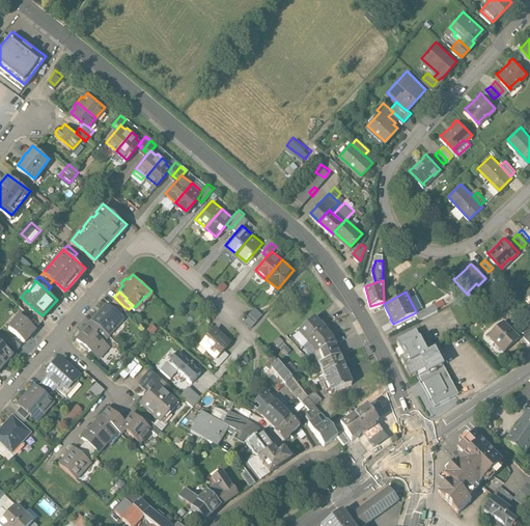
[(123,306),(114,297),(110,303),(119,311),(123,306)]
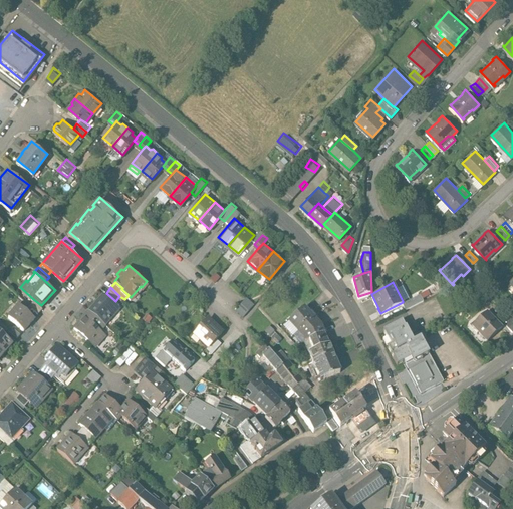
[(106,293),(104,291),(90,308),(91,308),(103,320),(108,314),(109,316),(119,305),(115,301),(106,293)]
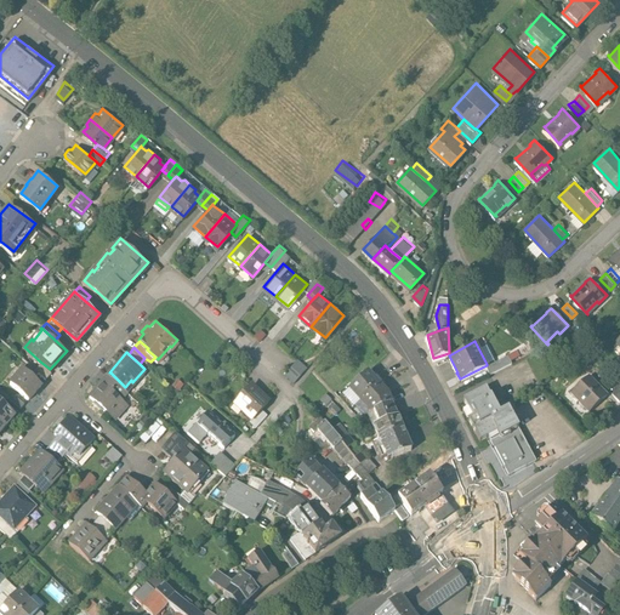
[(508,353),(487,364),(487,365),(490,373),(512,360),(508,353)]
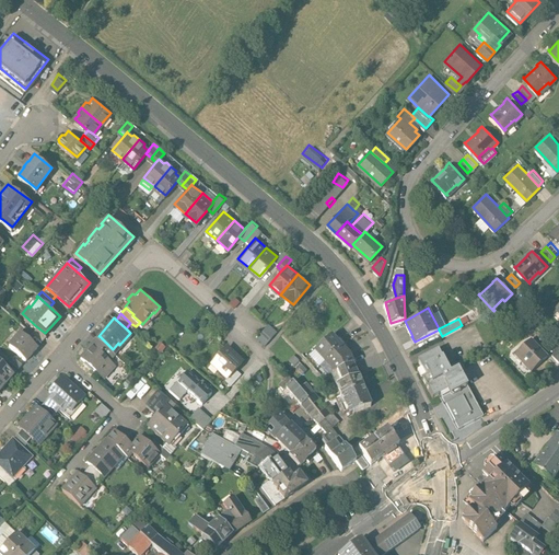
[(267,342),(278,327),(268,320),(257,334),(267,342)]
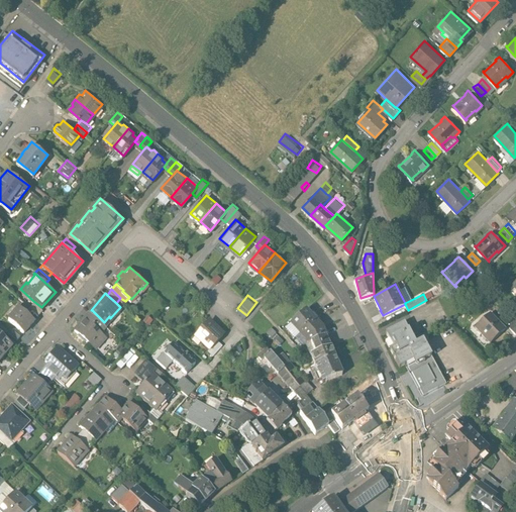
[(29,305),(23,300),(19,304),(28,312),(32,308),(29,305)]
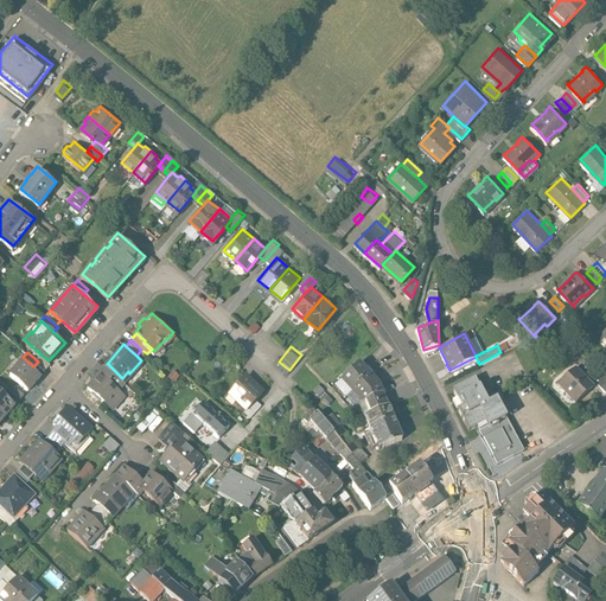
[(49,360),(39,353),(34,358),(38,362),(45,368),(51,362),(49,360)]
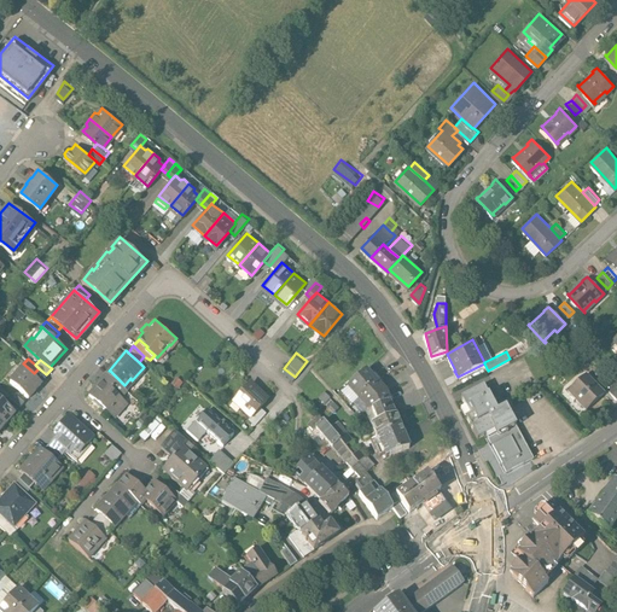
[(34,373),(23,363),(11,378),(29,395),(41,380),(34,373)]
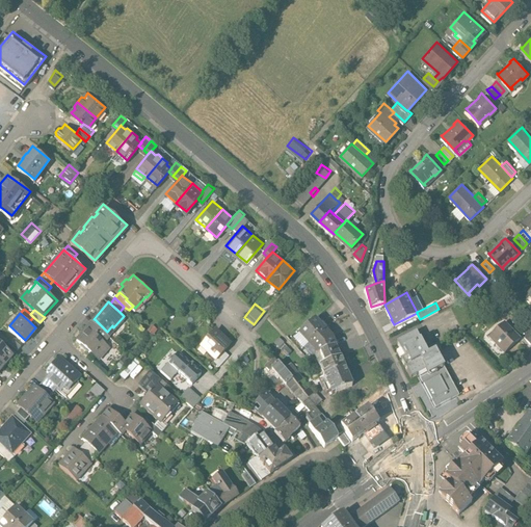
[(315,315),(299,330),(309,340),(324,326),(315,315)]
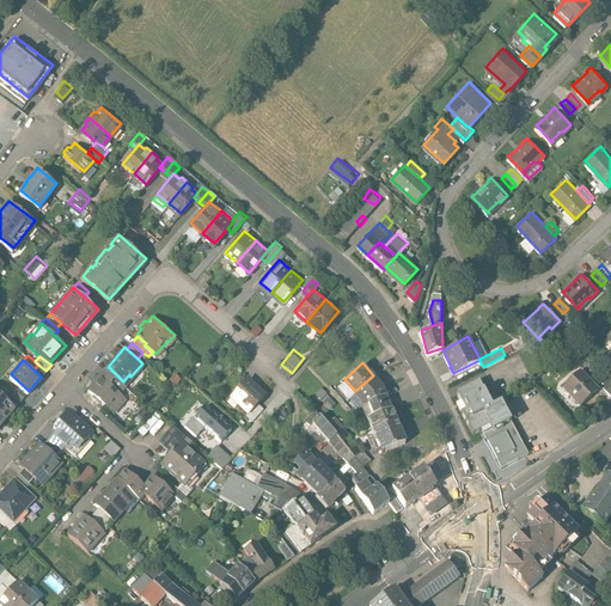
[(123,381),(109,367),(97,380),(96,379),(89,387),(109,405),(112,402),(117,405),(126,396),(120,390),(126,383),(123,381)]
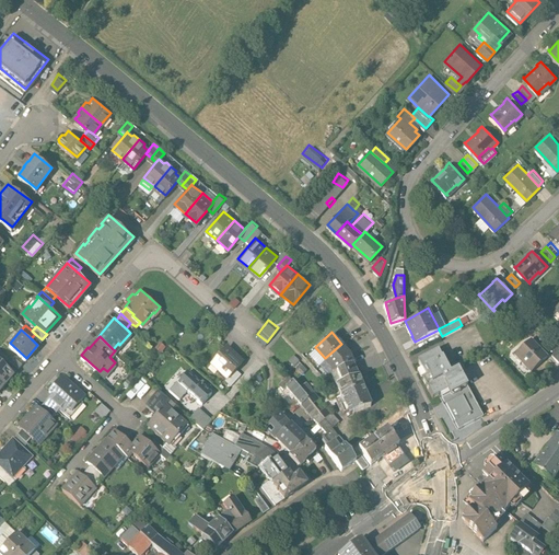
[(531,336),(515,351),(522,359),(524,357),(533,367),(547,354),(535,342),(535,340),(531,336)]
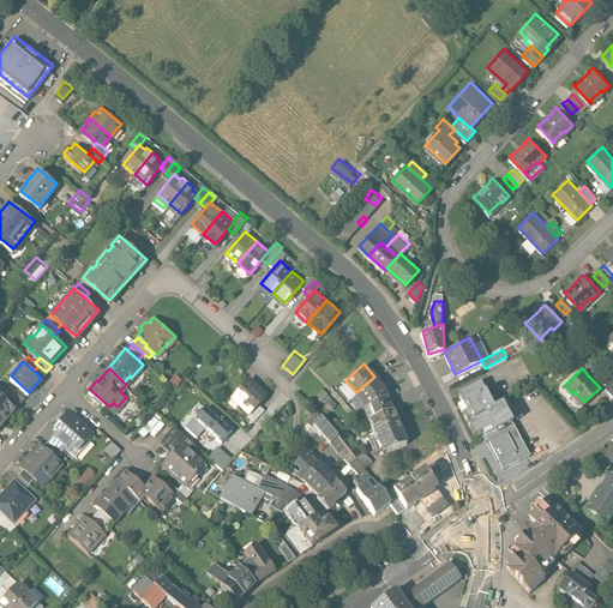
[(374,377),(356,392),(364,401),(366,405),(371,403),(370,403),(388,395),(384,386),(376,377),(374,377)]
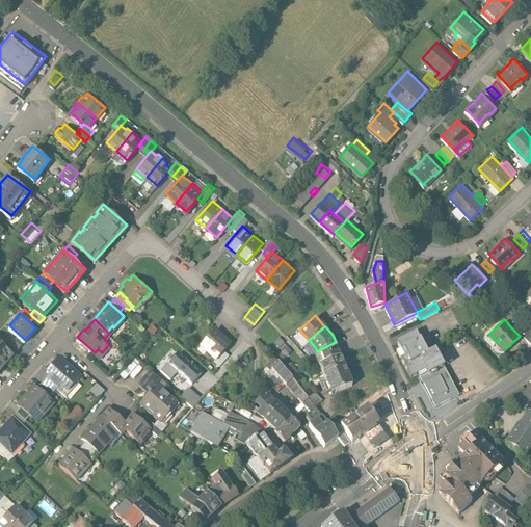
[(231,341),(215,327),(209,335),(208,334),(206,334),(204,337),(204,340),(202,342),(217,356),(224,348),(231,341)]
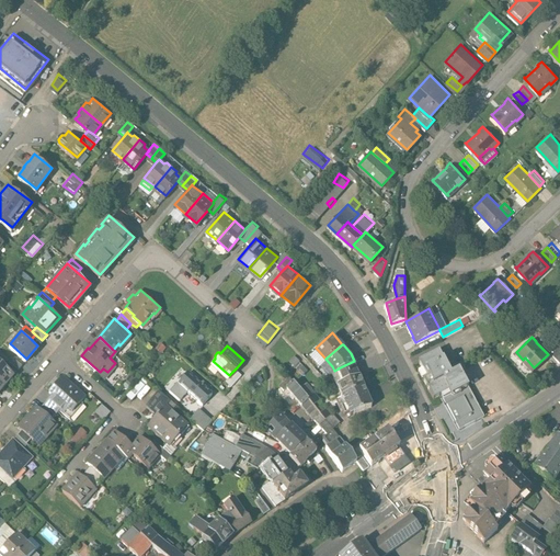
[(452,371),(440,348),(420,358),(426,374),(423,376),(435,396),(442,392),(467,381),(459,366),(452,371)]
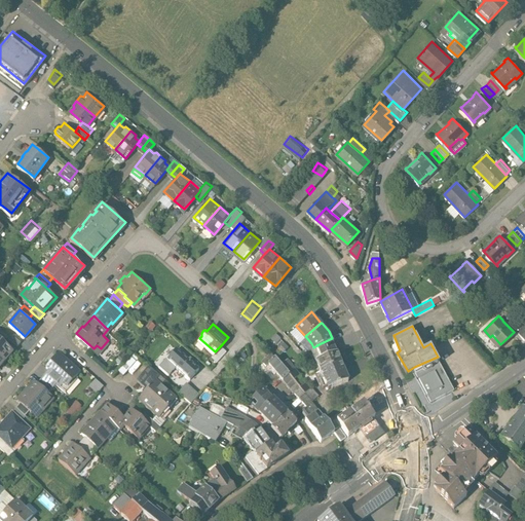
[(22,339),(12,331),(8,336),(17,344),(22,339)]
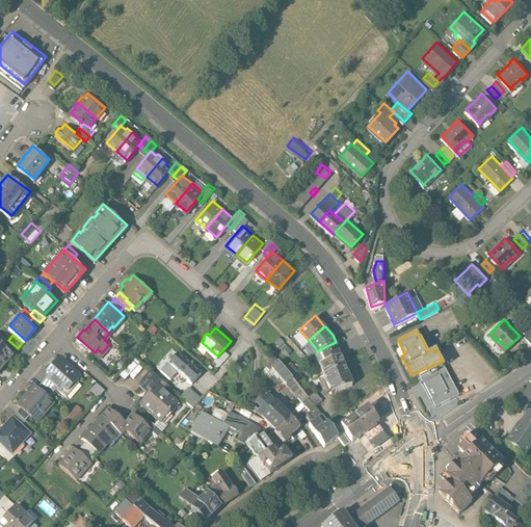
[(258,337),(250,343),(256,349),(263,342),(258,337)]
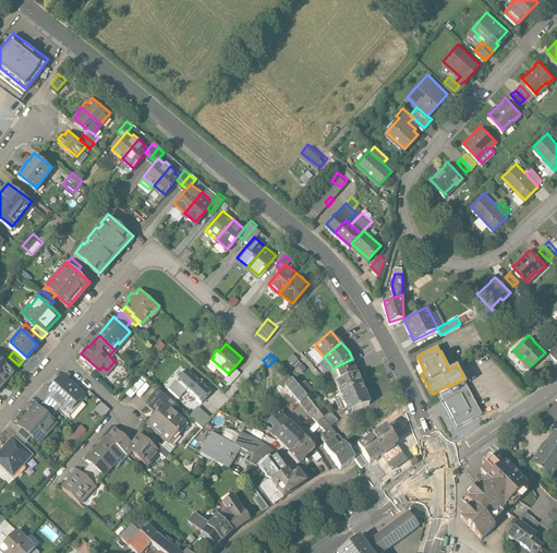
[(0,358),(0,375),(5,381),(14,370),(0,358)]
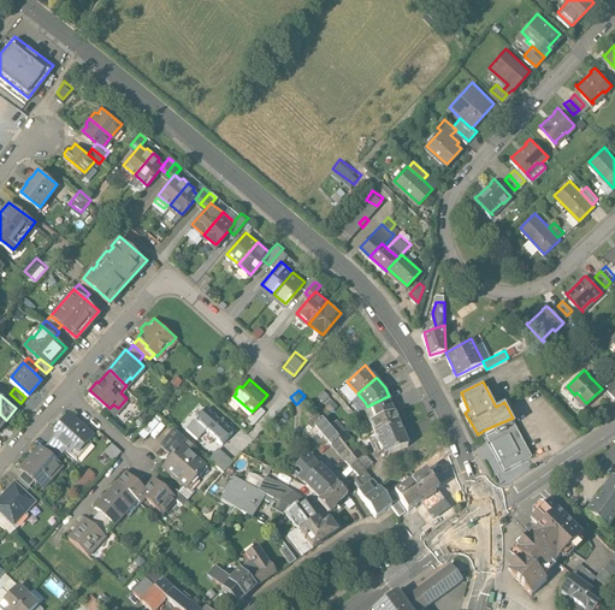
[(389,396),(371,404),(372,404),(377,418),(395,410),(389,396)]
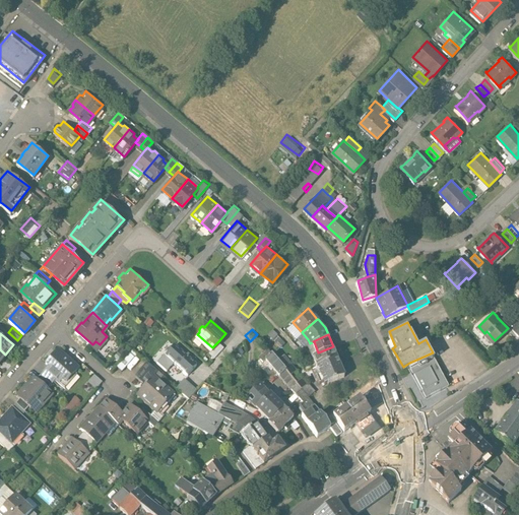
[(212,347),(209,350),(214,355),(224,344),(219,340),(212,347)]
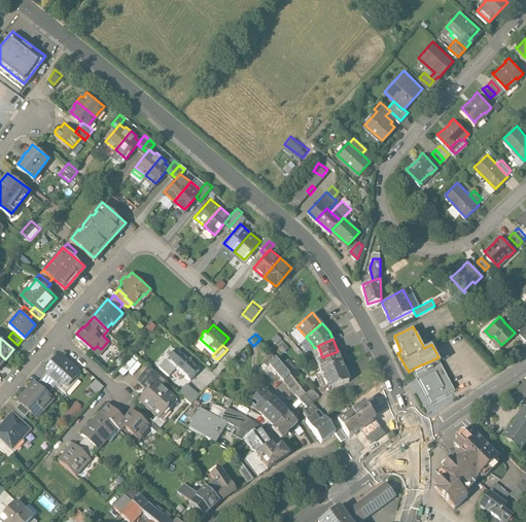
[(200,366),(177,346),(168,356),(177,364),(190,377),(200,366)]
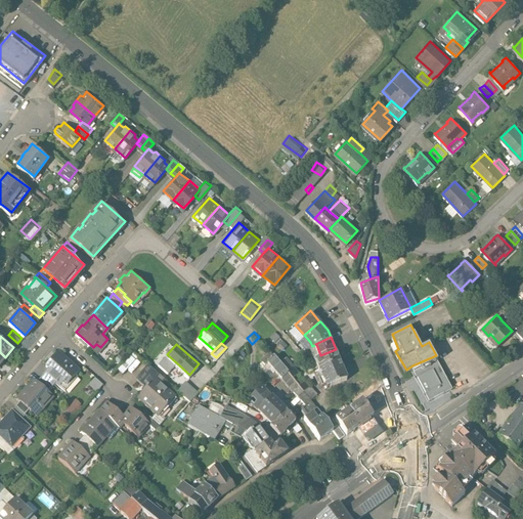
[(133,348),(116,364),(121,371),(138,354),(133,348)]
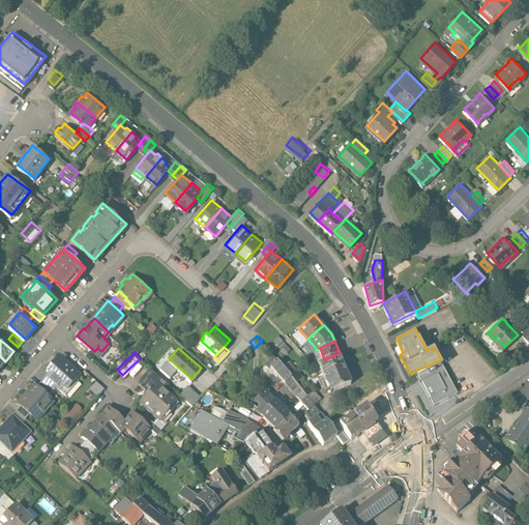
[(81,372),(59,353),(47,367),(50,370),(59,377),(55,382),(57,384),(64,390),(81,372)]
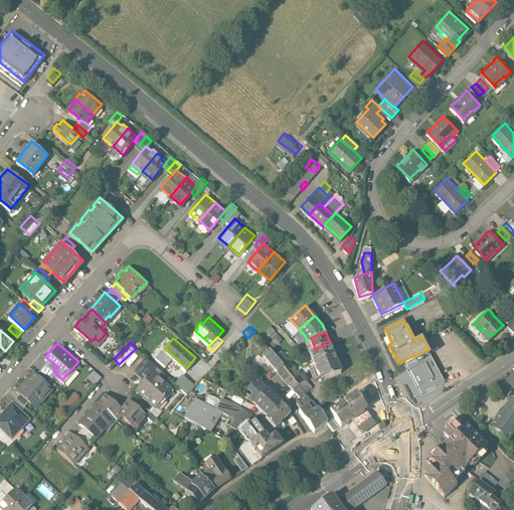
[(315,349),(310,351),(315,361),(334,353),(330,343),(315,349)]
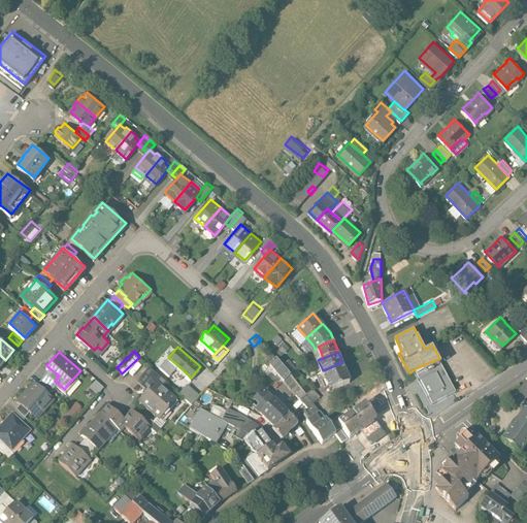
[(283,363),(273,353),(264,360),(267,364),(270,362),(285,379),(291,372),(283,363)]
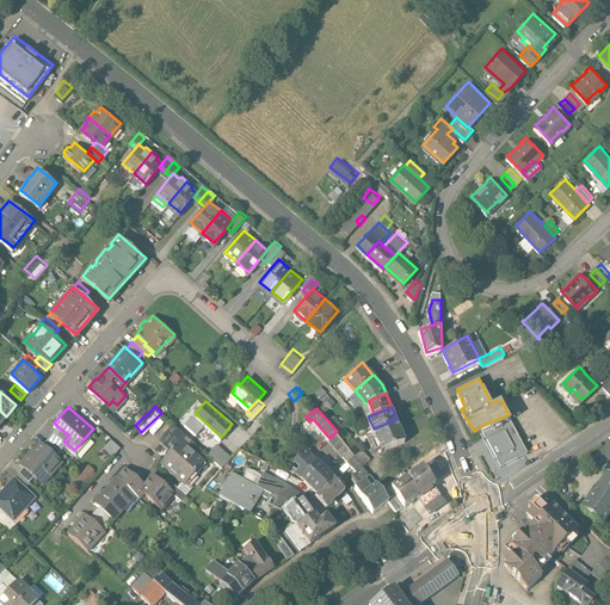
[(195,413),(193,412),(185,421),(197,432),(205,423),(195,413)]
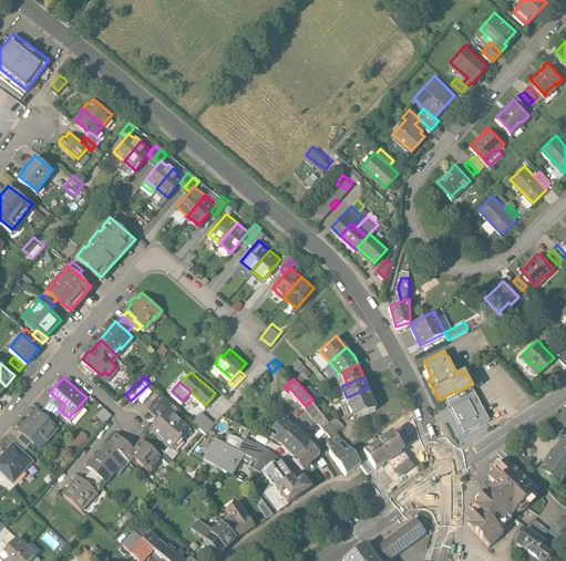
[(323,401),(310,384),(304,390),(312,400),(317,406),(318,406),(323,401)]
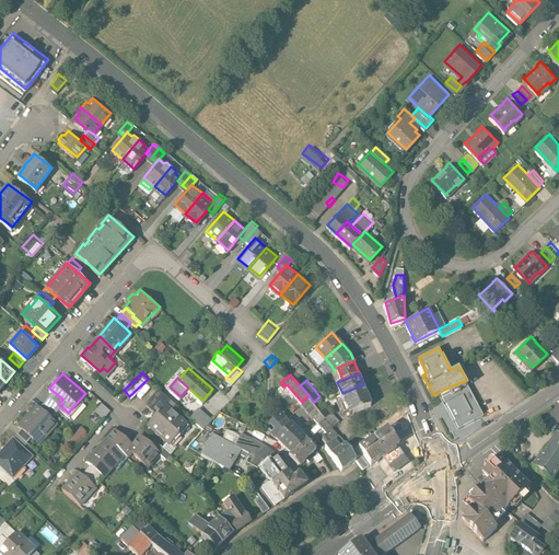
[(482,414),(466,380),(441,391),(458,427),(482,414)]
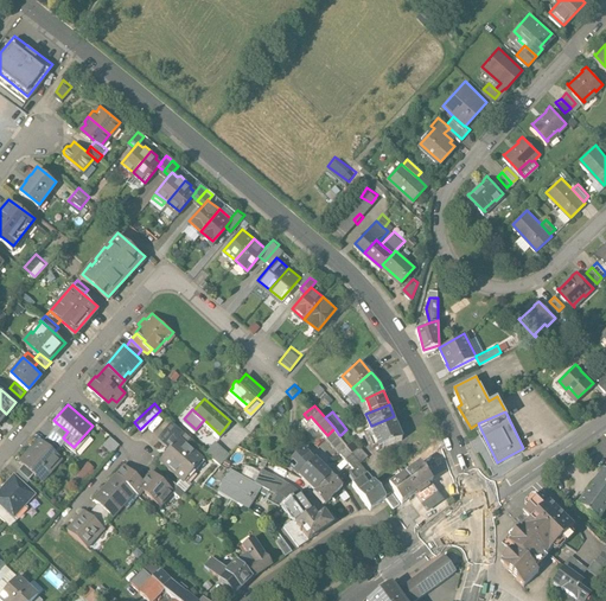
[(394,416),(371,426),(375,434),(370,436),(374,446),(378,443),(380,447),(402,438),(394,416)]
